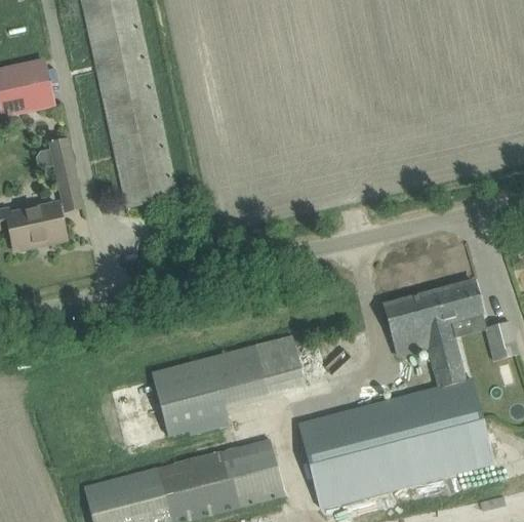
[(82,0),(127,207),(175,196),(133,0),(82,0)]
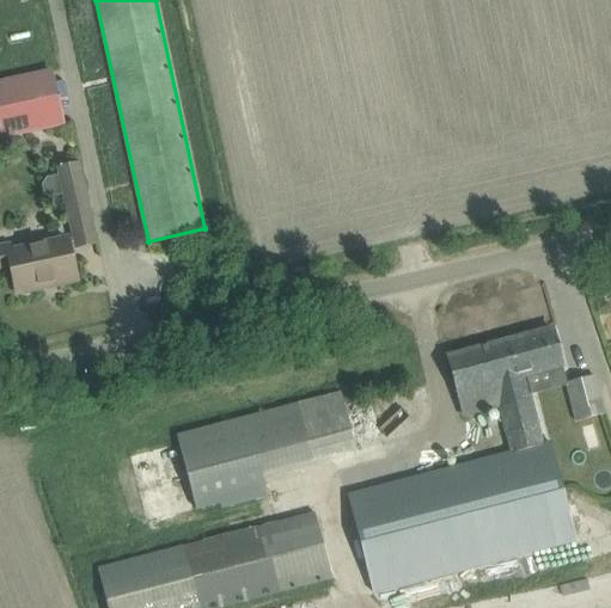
[(0,128),(2,137),(65,123),(52,66),(0,78),(0,128)]
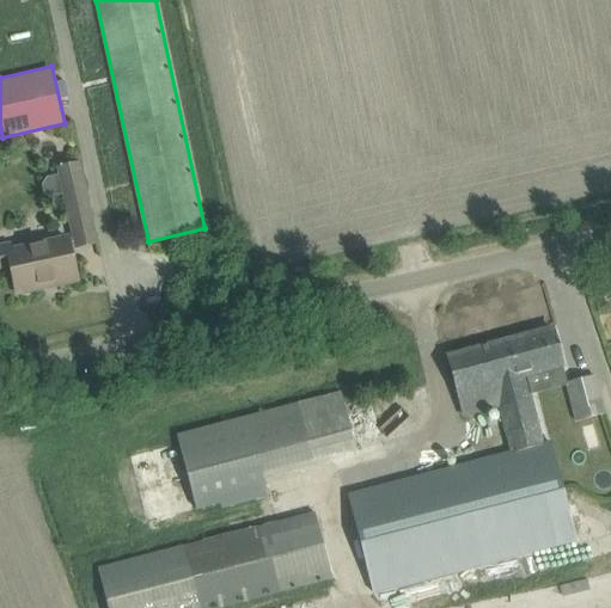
[(50,195),(62,192),(68,216),(89,213),(78,161),(57,166),(59,172),(46,174),(40,182),(42,190),(50,195)]
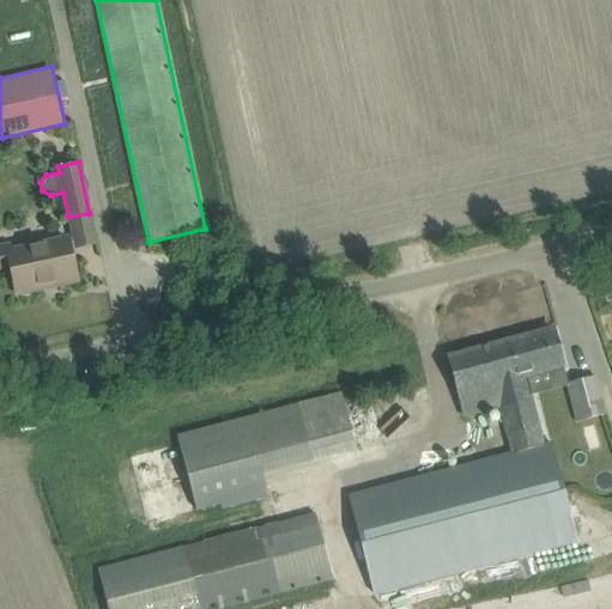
[(0,268),(10,267),(16,291),(40,286),(38,282),(72,275),(73,279),(76,278),(66,237),(11,249),(10,242),(0,244),(0,268)]
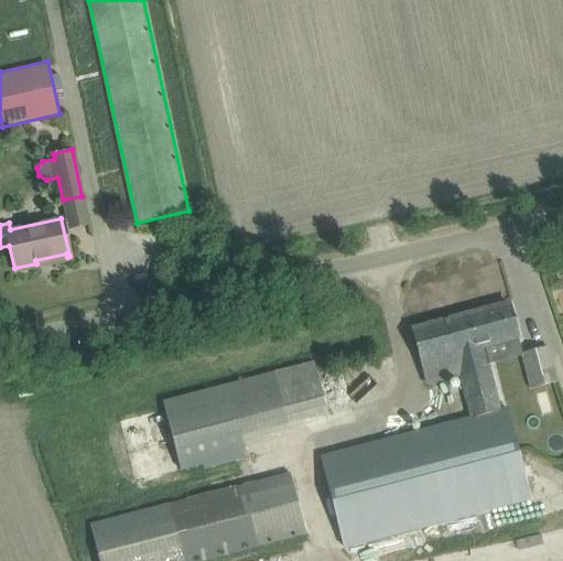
[(469,414),(436,423),(318,454),(343,547),(530,496),(506,403),(499,406),(483,344),(518,335),(513,323),(508,301),(412,327),(418,348),(426,383),(458,374),(469,414)]
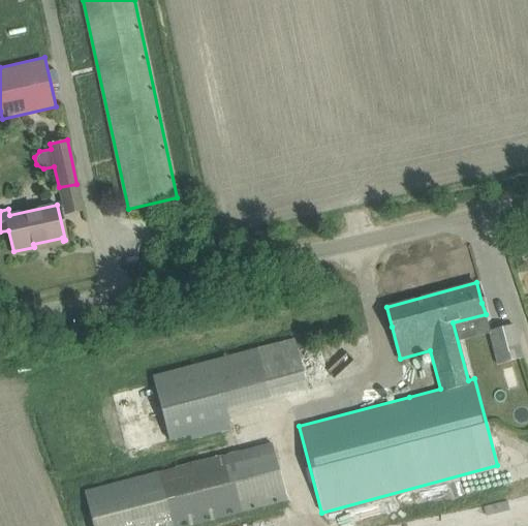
[(489,330),(497,362),(522,356),(514,323),(489,330)]
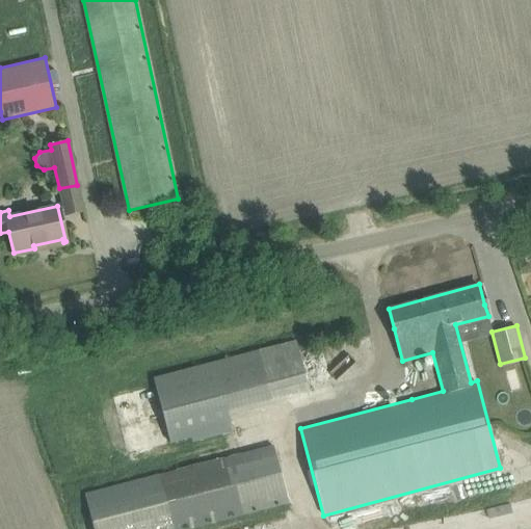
[(152,376),(162,417),(168,442),(231,425),(228,412),(309,390),(295,339),(152,376)]
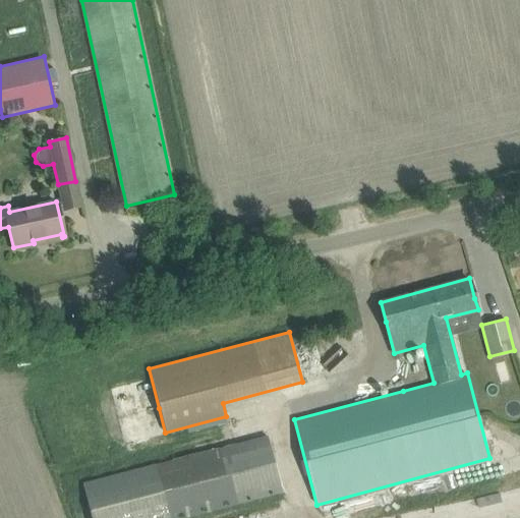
[(268,435),(155,464),(82,482),(92,517),(176,517),(282,491),(268,435)]
